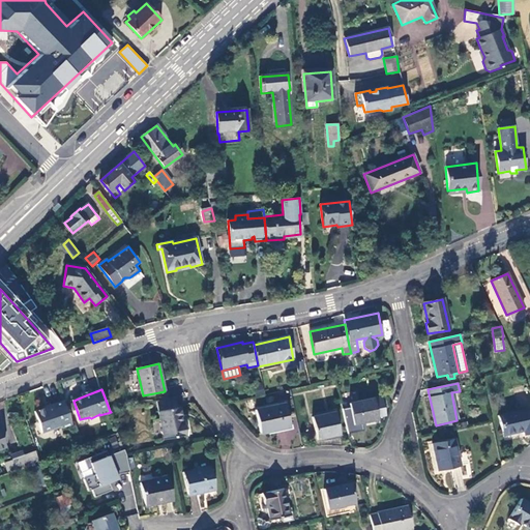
[(157,401),(159,411),(178,408),(176,398),(157,401)]
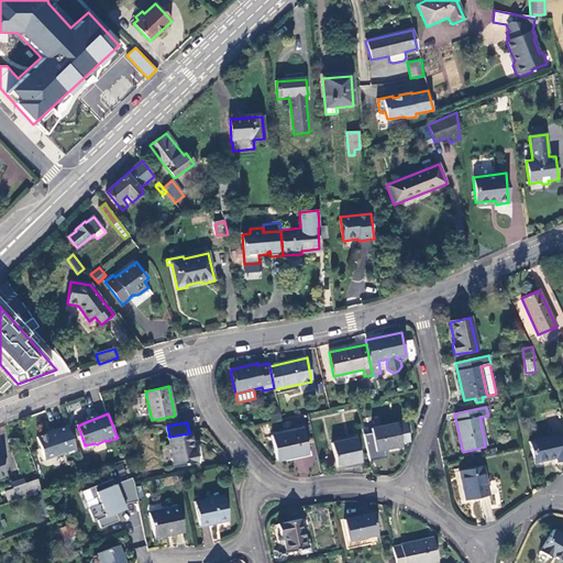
[(406,422),(371,429),(375,452),(400,446),(400,443),(409,442),(406,422)]
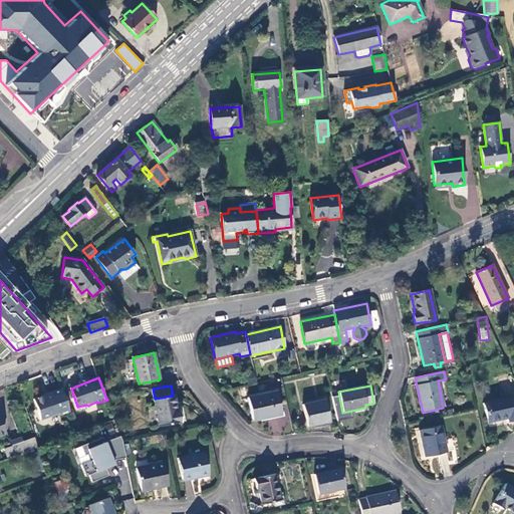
[(60,416),(70,412),(62,390),(52,394),(44,397),(44,396),(34,400),(40,420),(58,414),(60,416)]
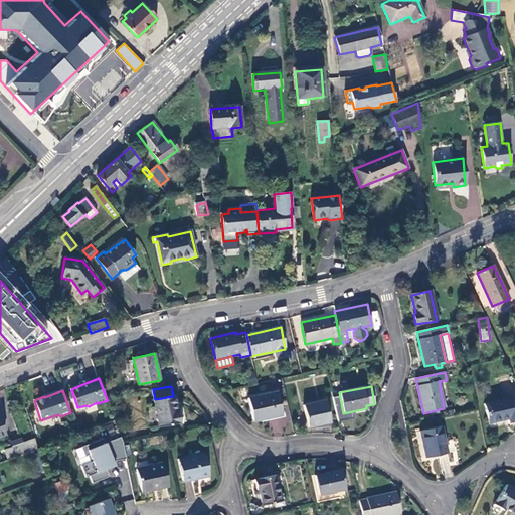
[(282,415),(277,392),(248,398),(252,422),(282,415)]
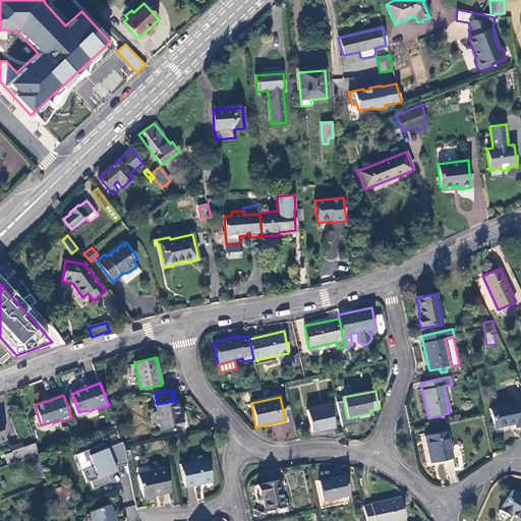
[(157,404),(156,405),(162,431),(184,427),(181,416),(179,416),(176,401),(175,401),(157,404)]
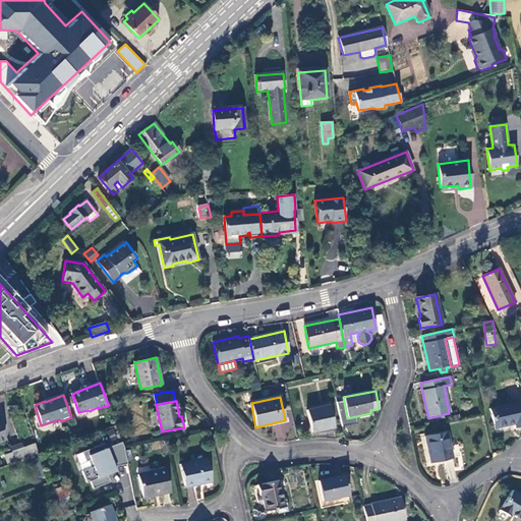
[(520,410),(519,402),(489,409),(494,428),(514,424),(515,427),(520,425),(520,410)]
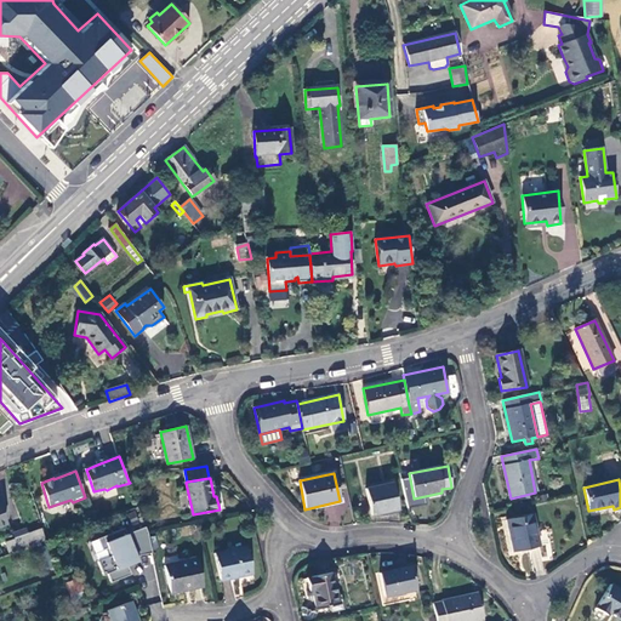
[(398,510),(392,484),(366,490),(371,516),(398,510)]
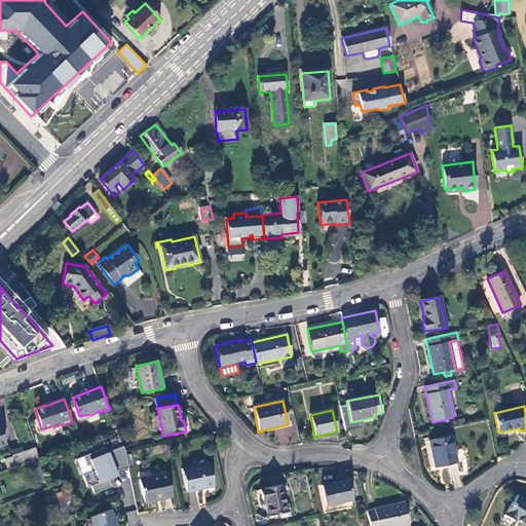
[(456,462),(451,437),(428,441),(435,467),(456,462)]
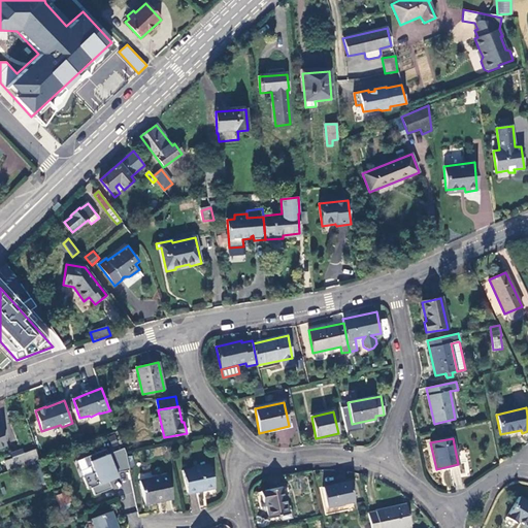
[(130,469),(126,450),(109,453),(108,448),(87,452),(89,463),(94,462),(95,469),(84,471),(86,484),(90,483),(92,491),(109,487),(108,480),(117,477),(116,472),(130,469)]
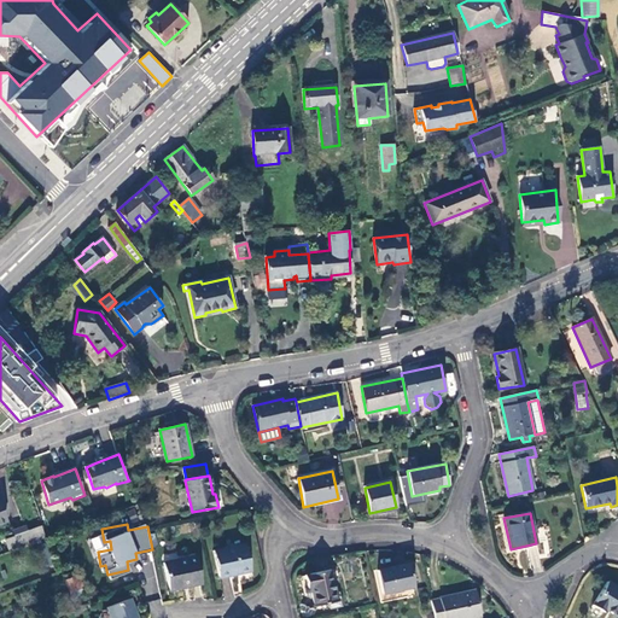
[(25,526),(13,531),(19,547),(45,537),(41,526),(27,530),(25,526)]
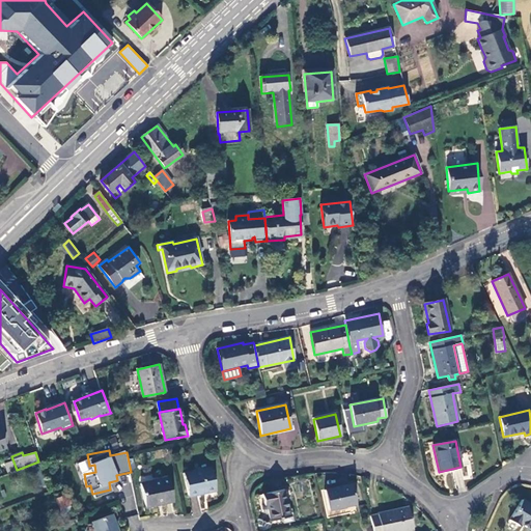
[(49,477),(61,473),(55,456),(43,462),(49,477)]
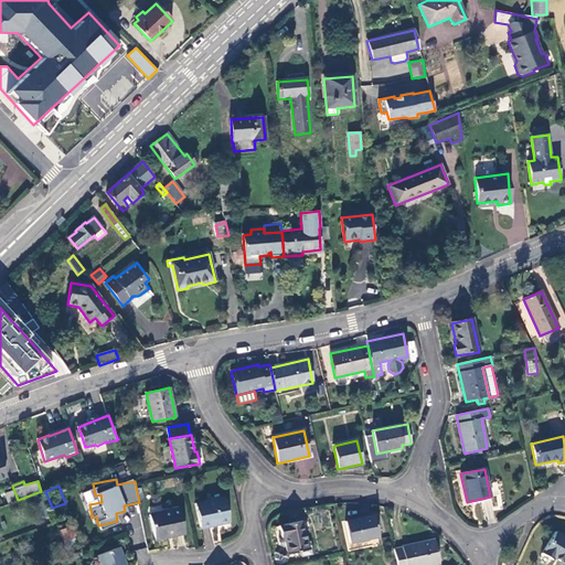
[(9,503),(17,500),(13,490),(6,492),(9,503)]
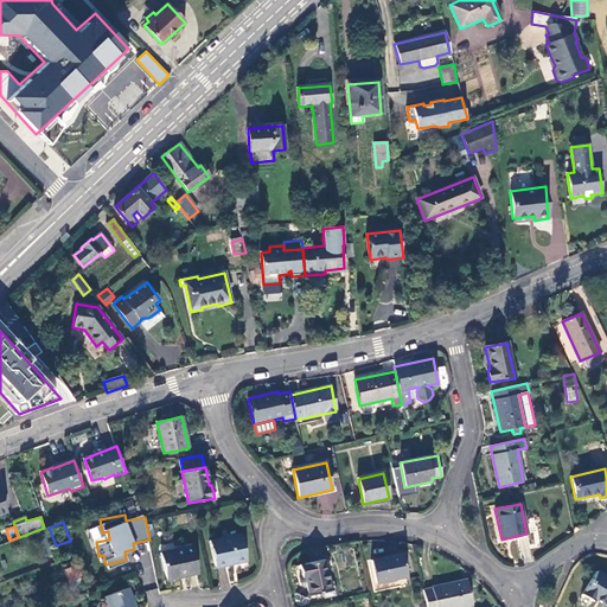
[(241,535),(210,541),(216,568),(227,566),(227,564),(247,560),(241,535)]
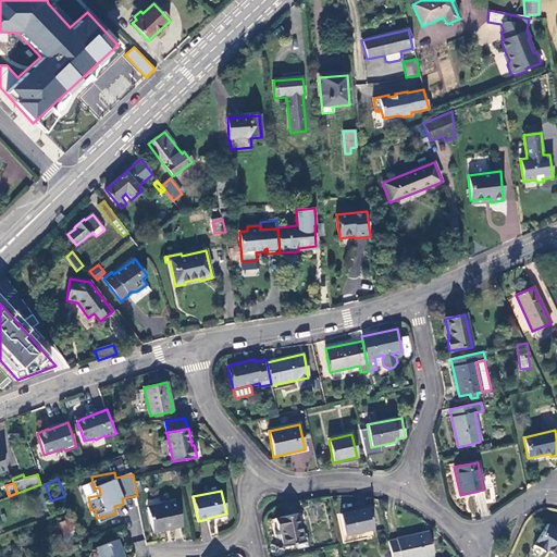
[(56,511),(67,507),(64,496),(51,500),(56,511)]
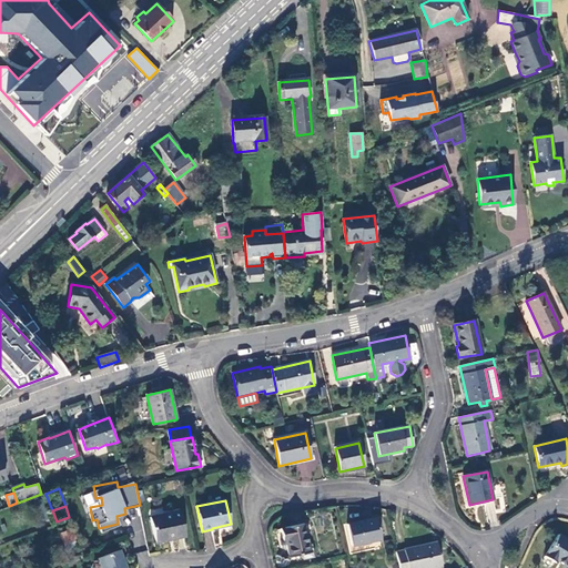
[(180,511),(151,517),(156,544),(185,537),(180,511)]
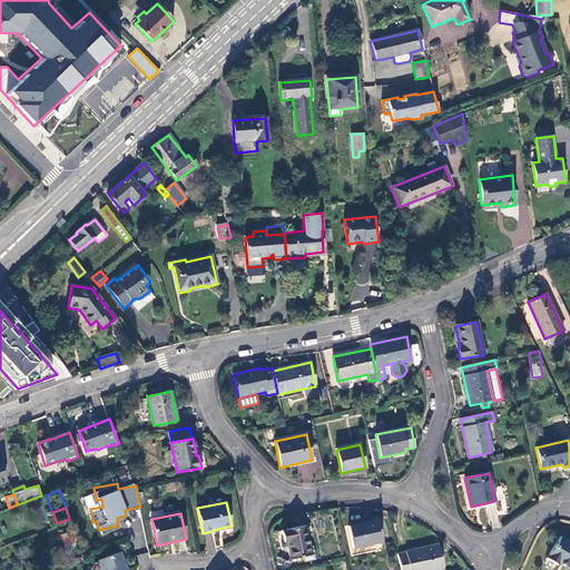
[(376,520),(347,527),(353,549),(382,541),(376,520)]
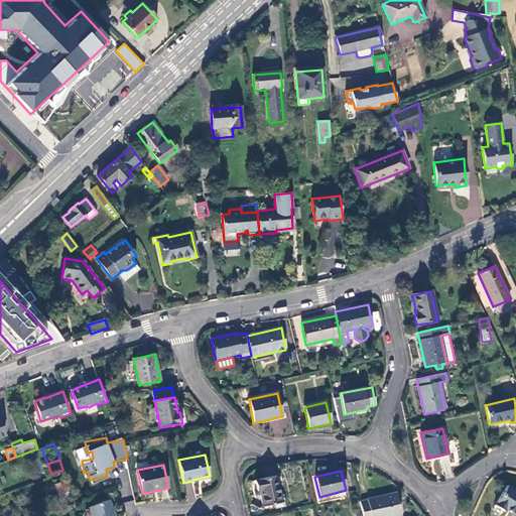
[(75,475),(66,478),(67,480),(71,490),(72,494),(81,490),(75,475)]
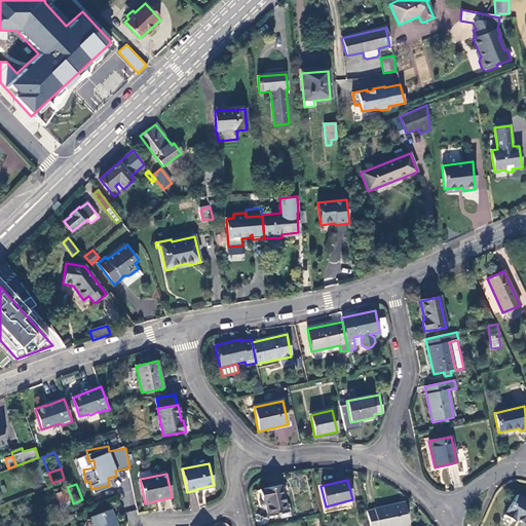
[(287,513),(280,486),(260,490),(262,500),(264,500),(267,516),(287,513)]
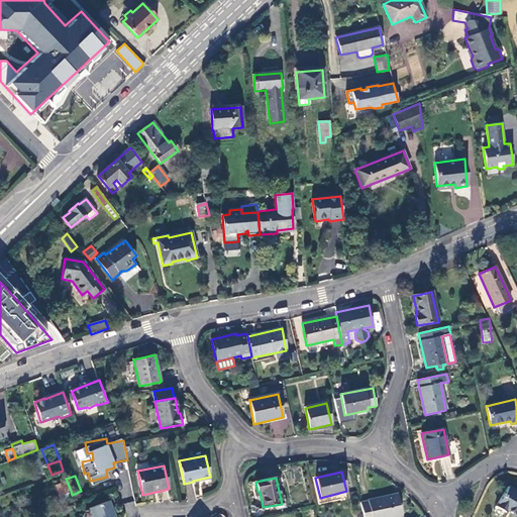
[(69,492),(71,491),(67,481),(64,482),(55,485),(59,496),(69,493),(69,492)]
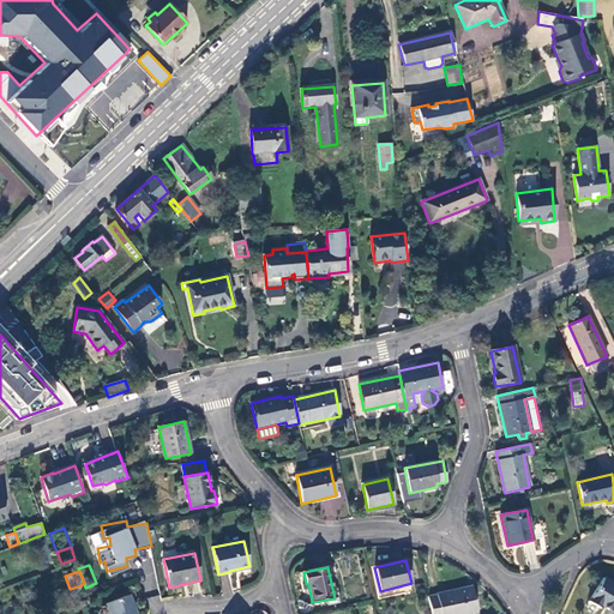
[(613,585),(603,579),(589,601),(599,608),(601,606),(613,613),(613,585)]
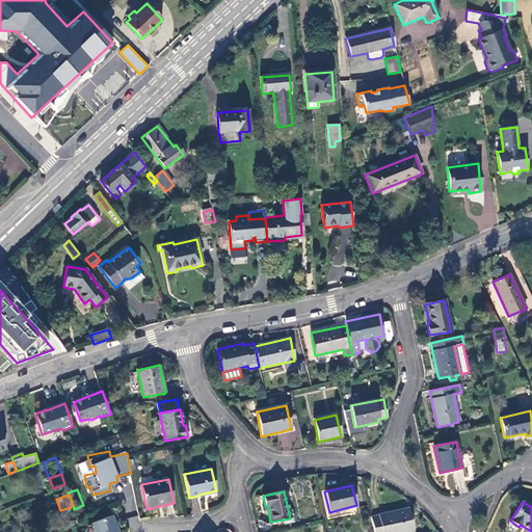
[(73,512),(71,507),(60,510),(62,516),(73,512)]
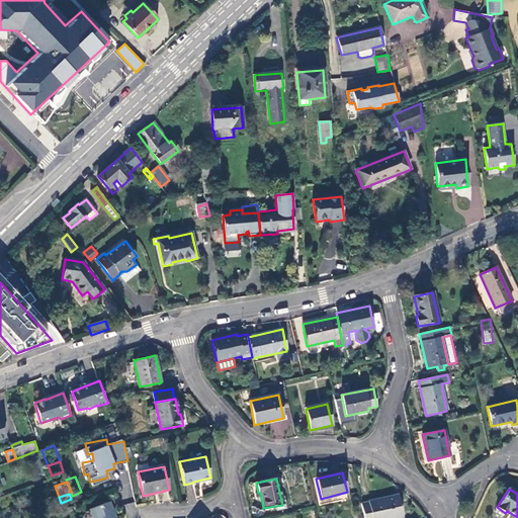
[(399,496),(360,504),(363,517),(398,517),(404,517),(399,496)]
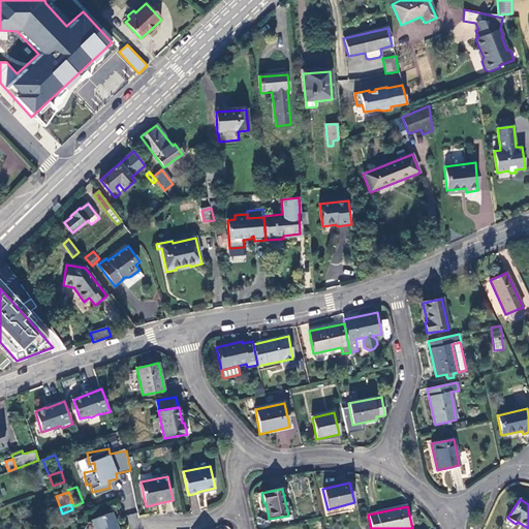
[(118,528),(112,512),(92,520),(95,528),(118,528)]
